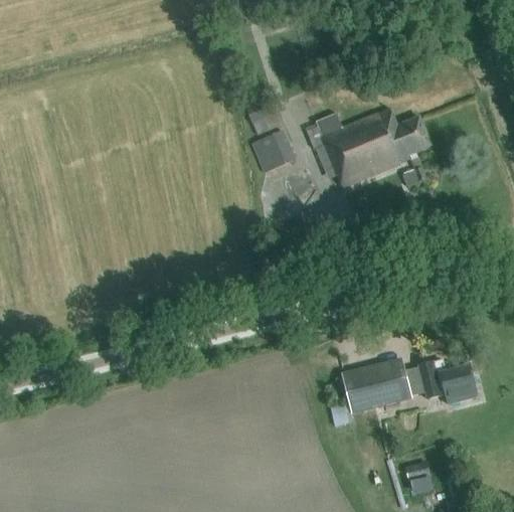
[(279,124),(274,113),(267,97),(244,106),(250,122),(257,134),(279,124)]
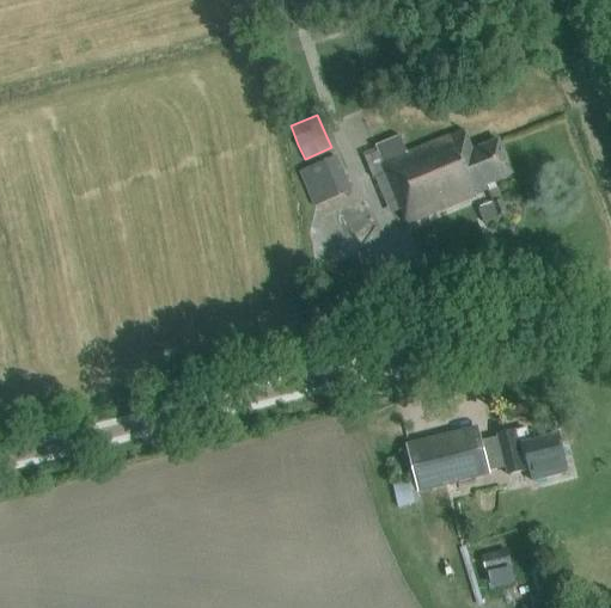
[(494,179),(512,171),(498,137),(471,148),(463,127),(405,151),(398,134),(374,143),(405,220),(487,188),(492,201),(477,207),(482,220),(506,210),(494,179)]
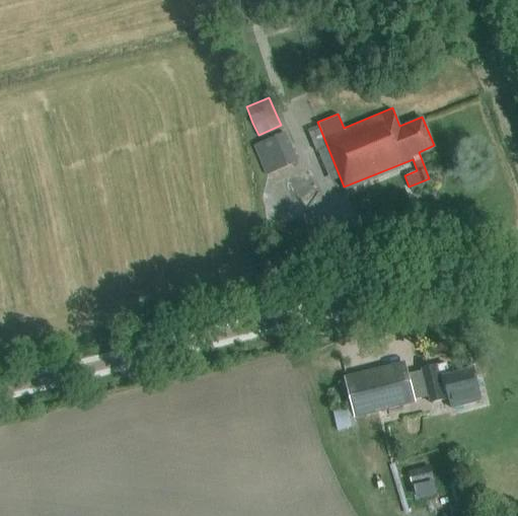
[(285,129),(283,130),(261,140),(253,143),(266,172),(298,159),(285,129)]
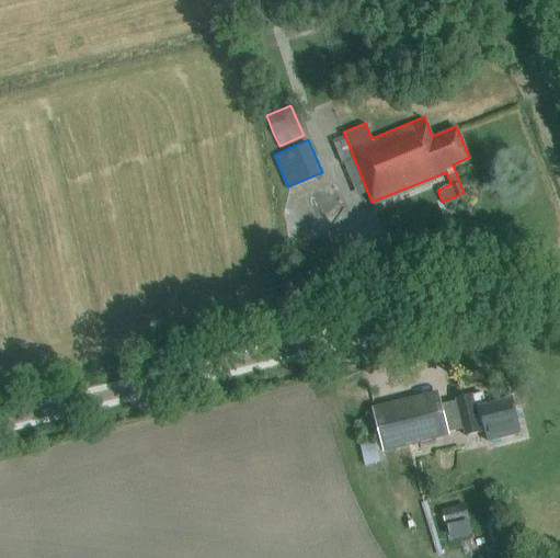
[(517,420),(511,397),(483,405),(480,391),(472,393),(455,397),(456,401),(440,406),(436,393),(375,408),(385,446),(446,431),(445,428),(463,423),(465,433),(484,429),(488,440),(517,432),(514,421),(517,420)]
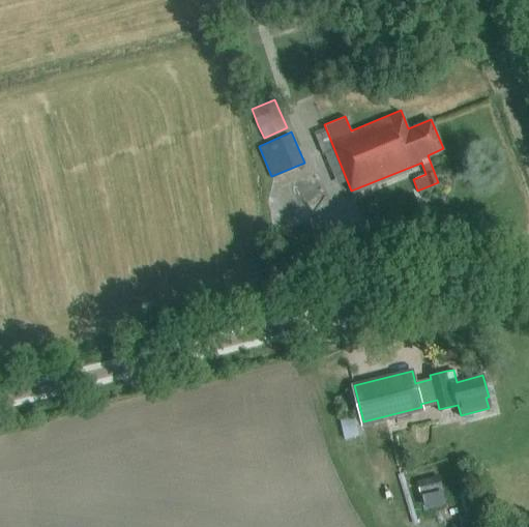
[(343,440),(353,438),(349,415),(339,417),(343,440)]
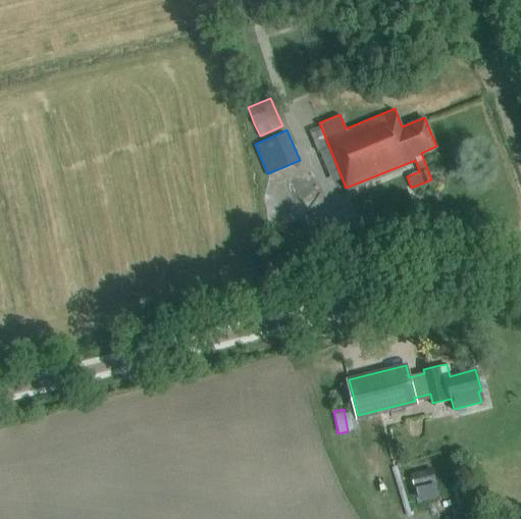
[(435,480),(432,466),(409,471),(413,486),(435,480)]
